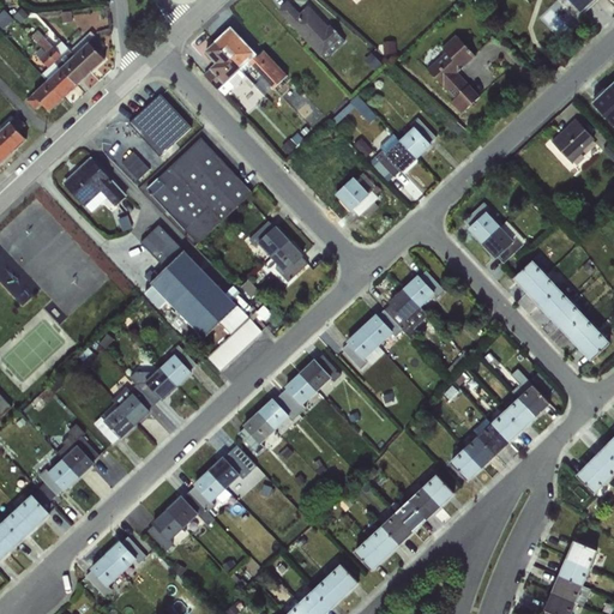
[(524,0),(525,1),(527,0),(567,0),(579,13),(594,0),(524,0)]
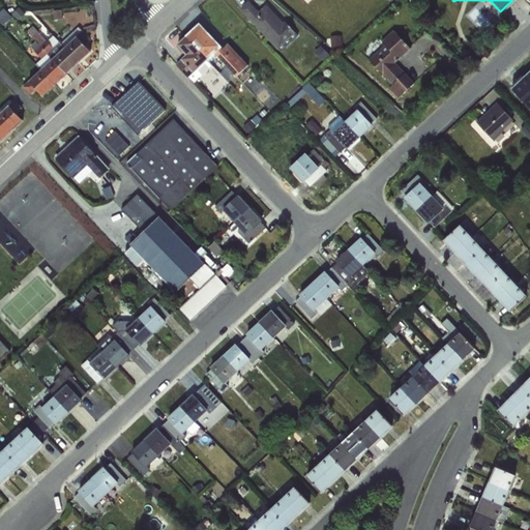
[(278,49),(295,32),(285,22),(284,23),(266,4),(259,11),(248,1),(239,9),(276,50),(278,49)]
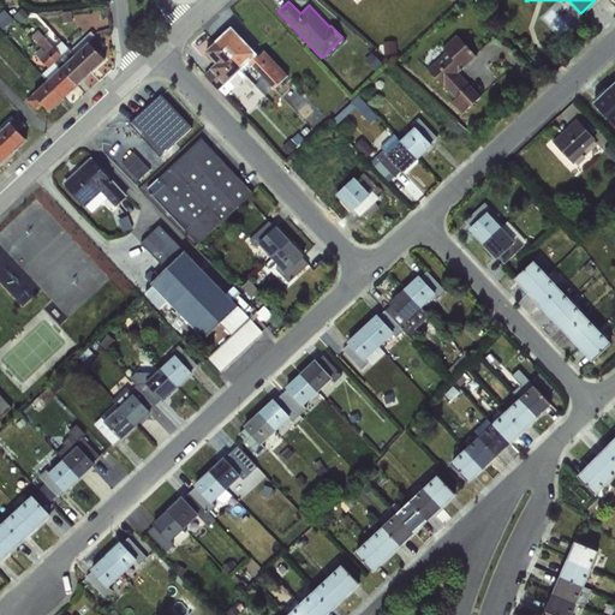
[(19,10),(13,17),(21,23),(27,16),(19,10)]
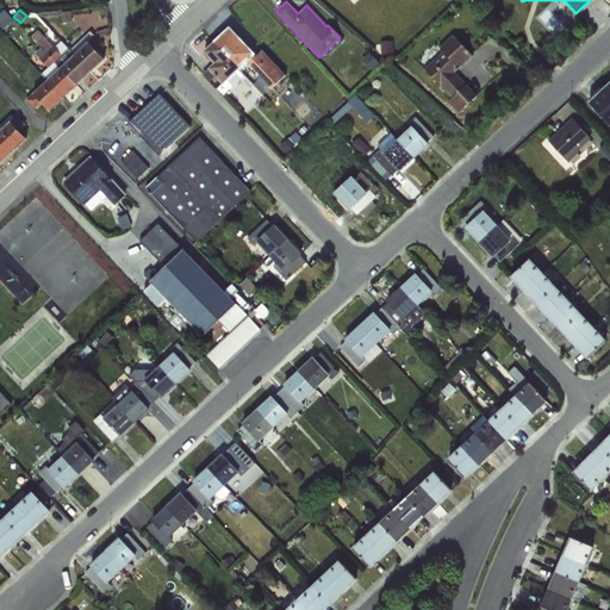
[(5,11),(0,14),(0,20),(4,25),(11,18),(5,11)]
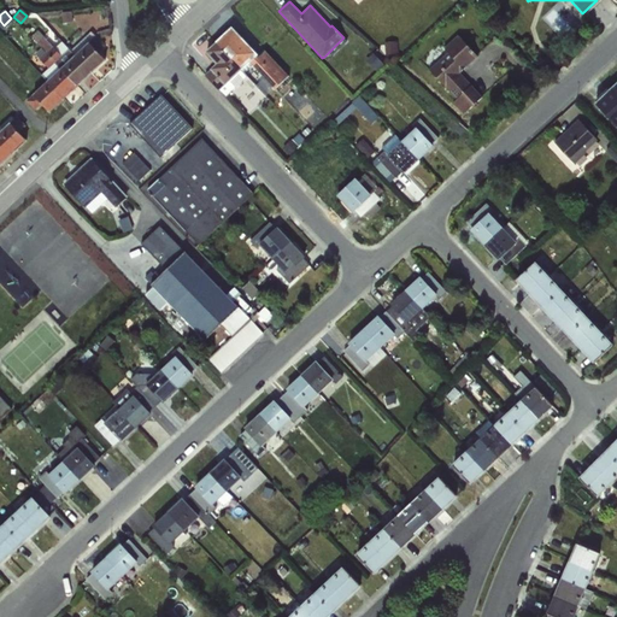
[(71,13),(62,15),(63,23),(72,23),(71,13)]
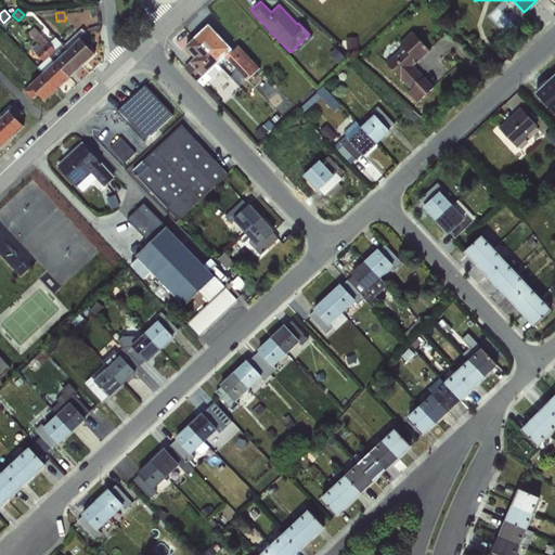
[(80,29),(63,46),(67,50),(80,38),(86,34),(80,29)]
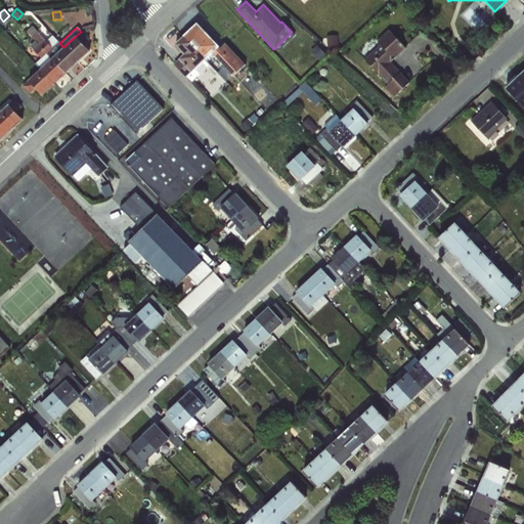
[(378,74),(391,62),(406,48),(389,30),(377,41),(381,44),(364,59),(378,74)]
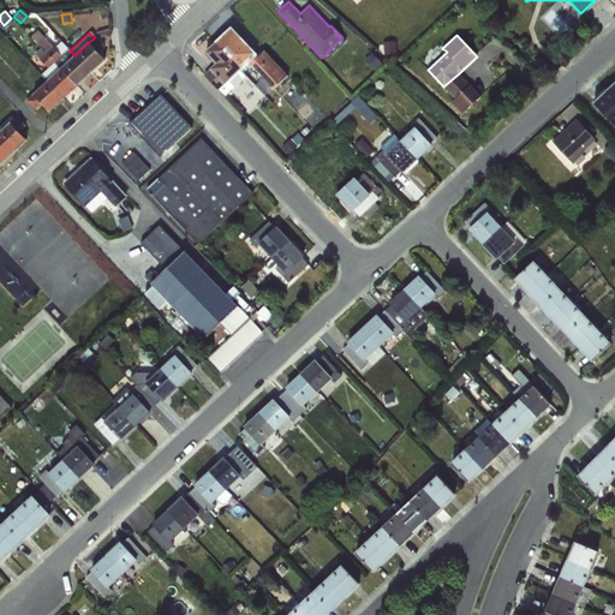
[(75,55),(70,51),(61,42),(55,48),(45,37),(37,43),(42,48),(61,67),(75,55)]
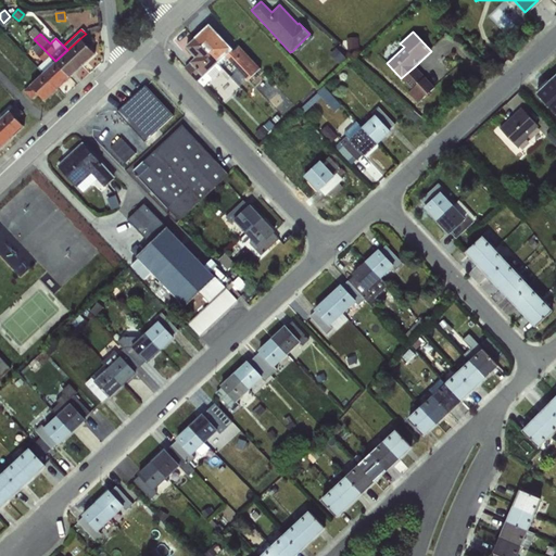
[(310,34),(292,51),(295,54),(313,37),(310,34)]
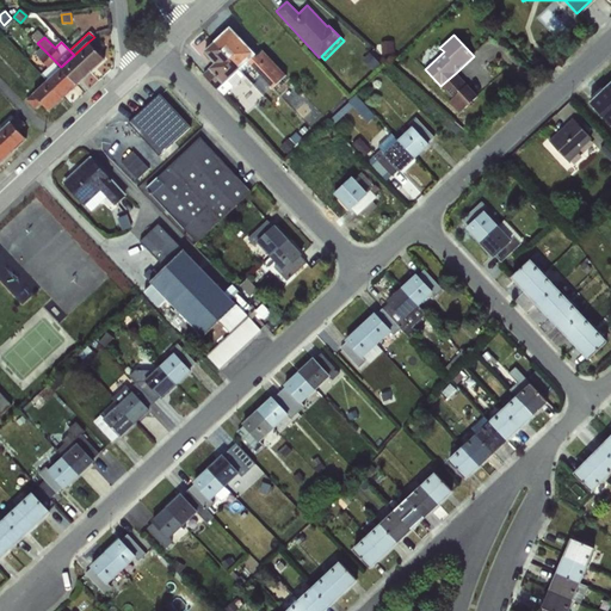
[(88,42),(74,55),(91,73),(105,60),(88,42)]
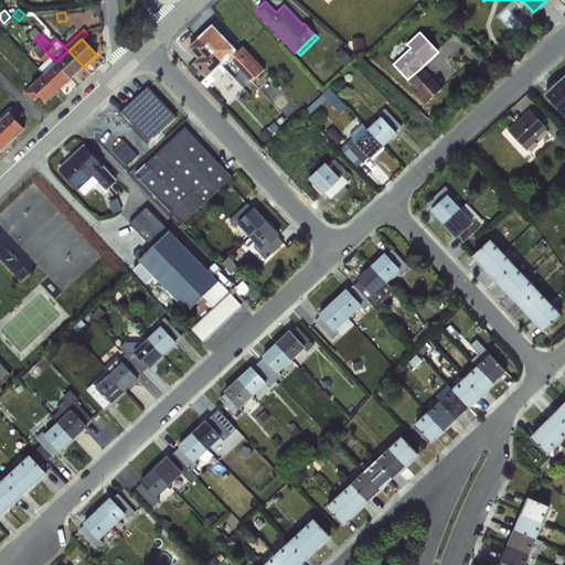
[(220,62),(198,39),(188,48),(198,59),(193,63),(206,78),(222,64),(220,62)]
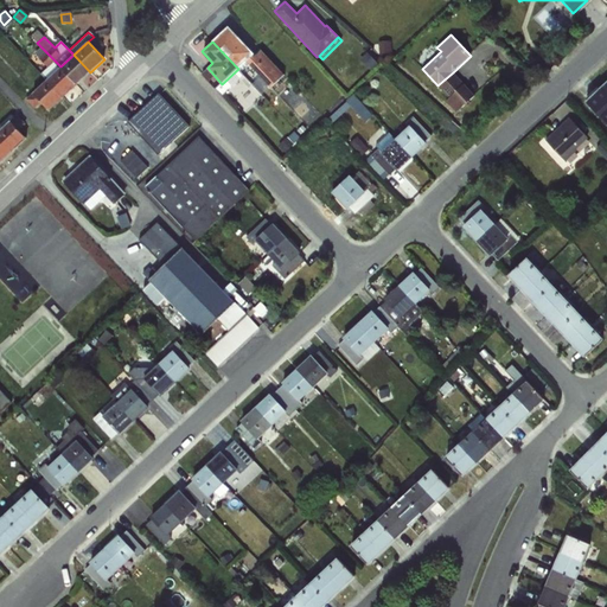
[(61,66),(42,48),(34,53),(48,66),(42,72),(48,80),(61,66)]
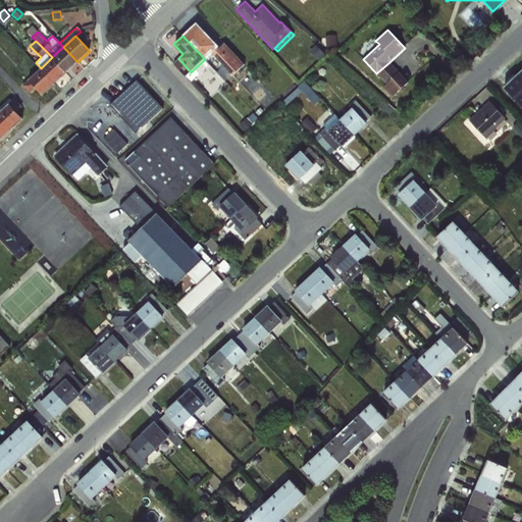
[(218,47),(211,53),(214,56),(232,75),(245,64),(224,43),(219,48),(218,47)]
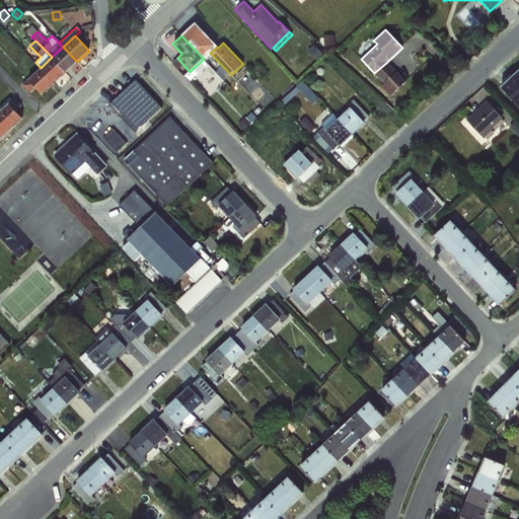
[(314,45),(308,51),(316,60),(322,54),(314,45)]
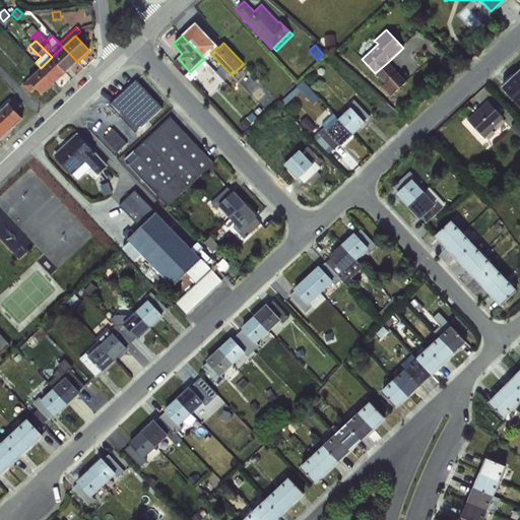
[(63,47),(52,57),(66,73),(77,62),(63,47)]
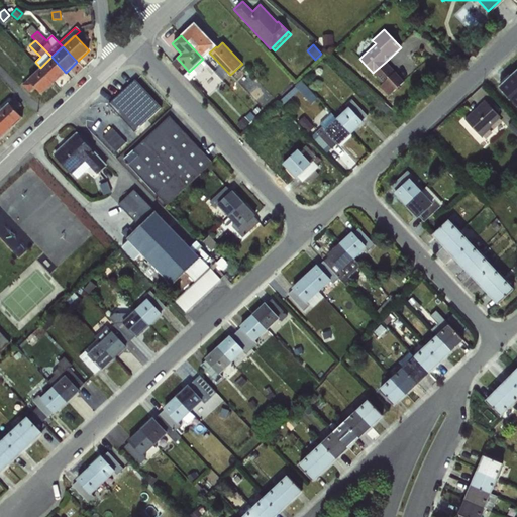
[(208,52),(201,57),(203,59),(212,68),(213,66),(208,61),(212,56),(209,53),(208,52)]
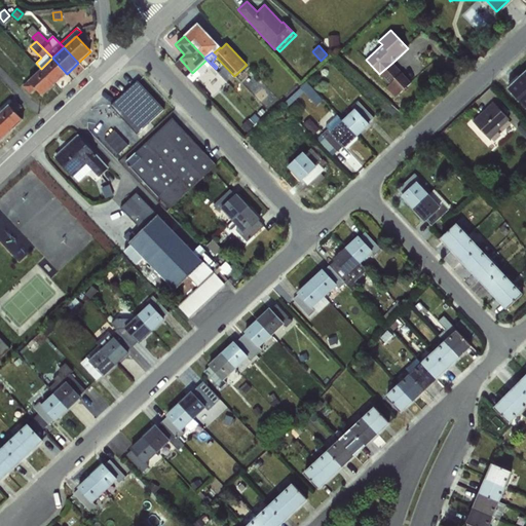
[(41,69),(40,69),(54,85),(67,74),(52,58),(41,69)]
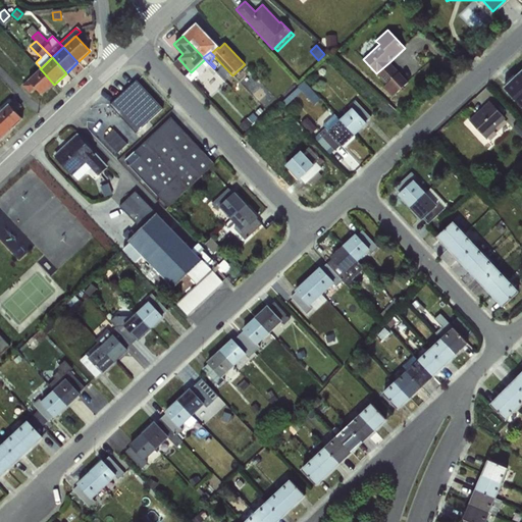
[(191,72),(178,58),(173,63),(189,80),(204,66),(212,75),(220,85),(225,81),(214,68),(205,59),(191,72)]
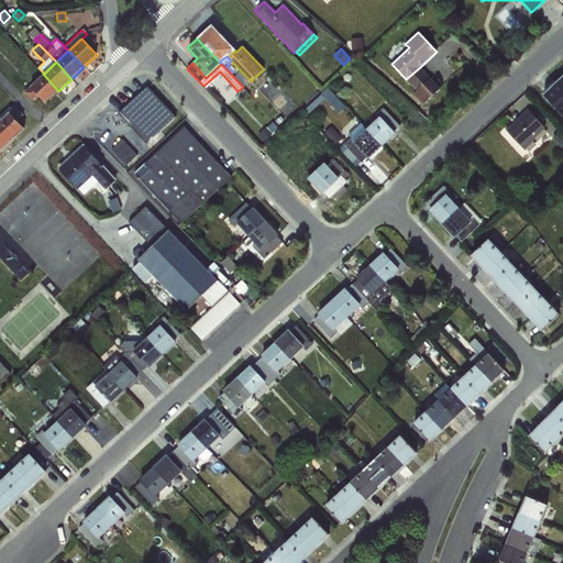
[(420,67),(406,79),(417,90),(414,94),(423,105),(441,89),(420,67)]
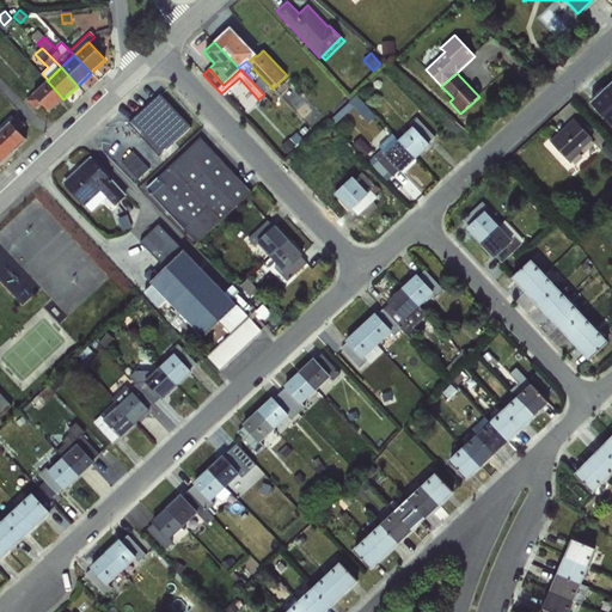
[(47,80),(32,95),(41,103),(49,112),(63,99),(47,80)]
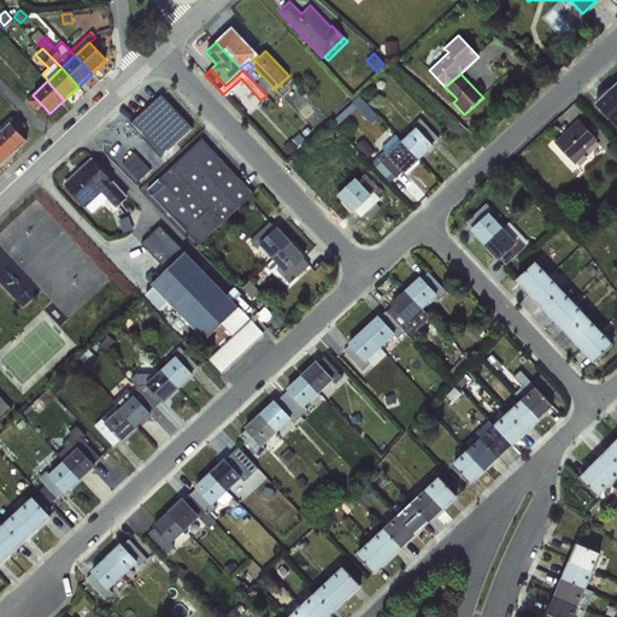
[(616,127),(616,82),(595,104),(616,127)]
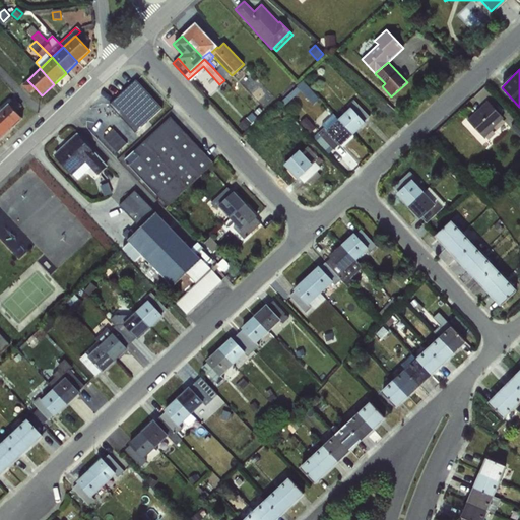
[(314,71),(309,76),(313,80),(318,75),(314,71)]
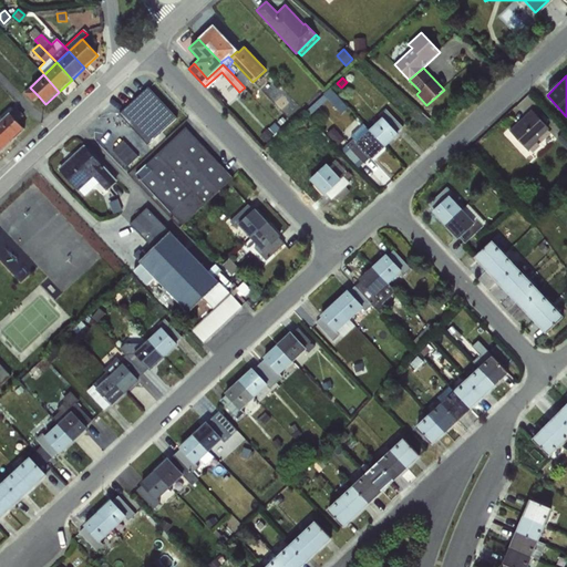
[(38,95),(30,88),(24,93),(32,102),(38,95)]
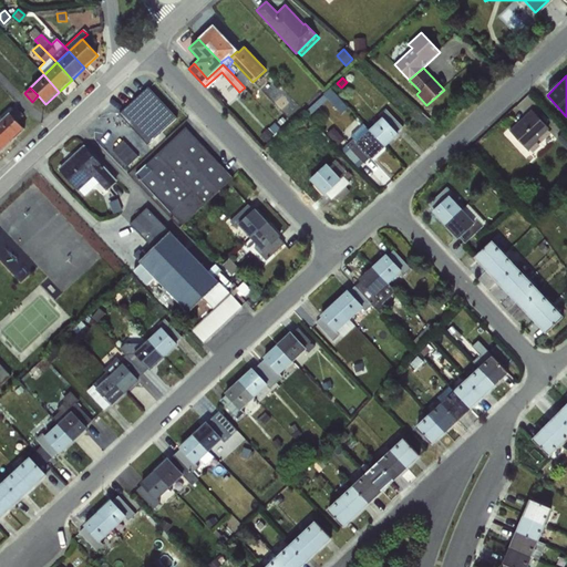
[(148,88),(120,114),(148,145),(177,117),(148,88)]
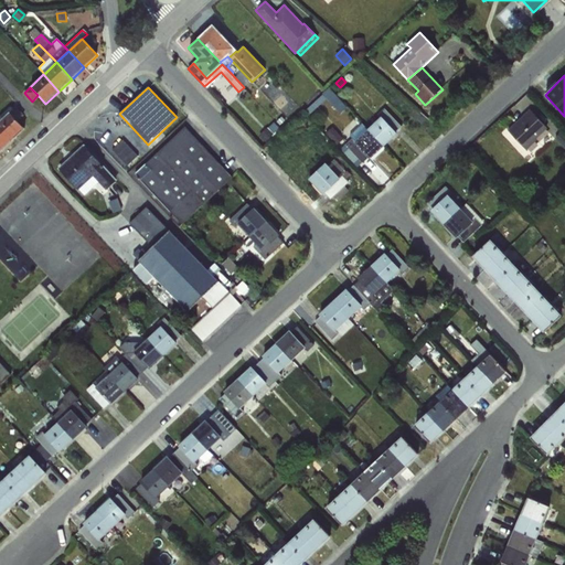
[(330,88),(323,94),(329,99),(336,94),(330,88)]
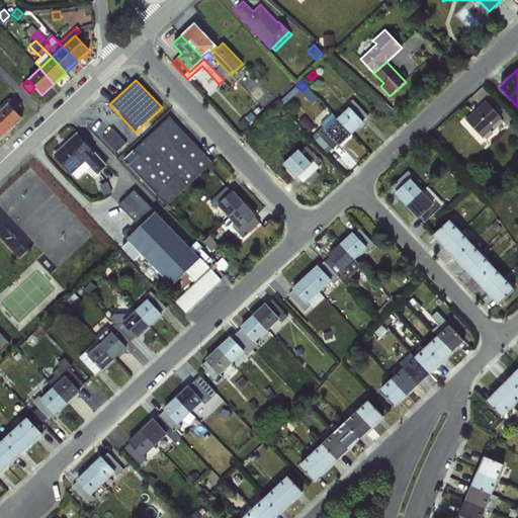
[(296,87),(280,102),(284,105),(299,90),(296,87)]
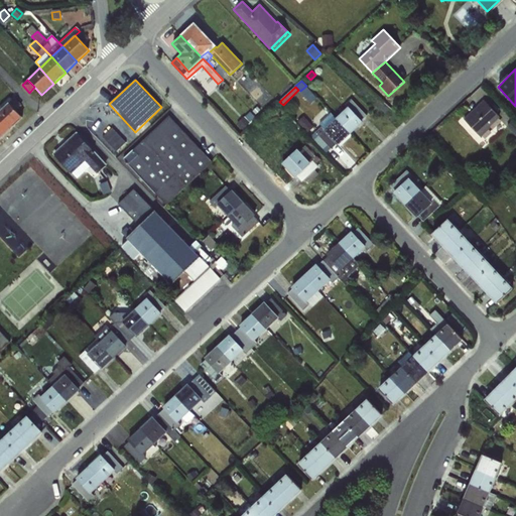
[(0,105),(0,110),(9,103),(16,111),(22,106),(14,97),(11,100),(9,97),(0,105)]
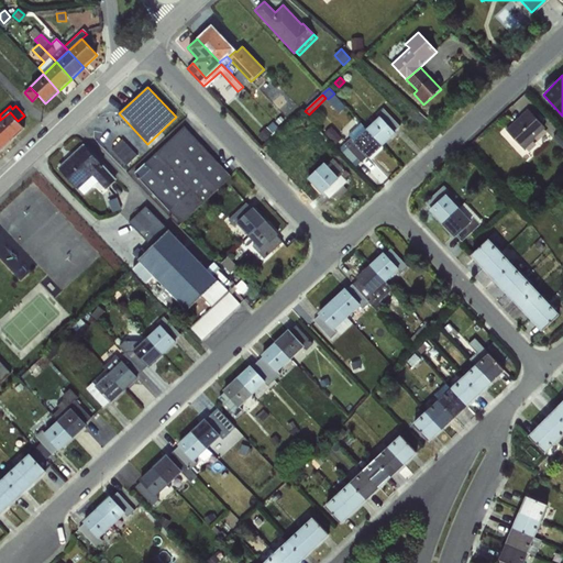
[(381,117),(395,132),(400,127),(383,108),(376,114),(378,118),(381,117)]
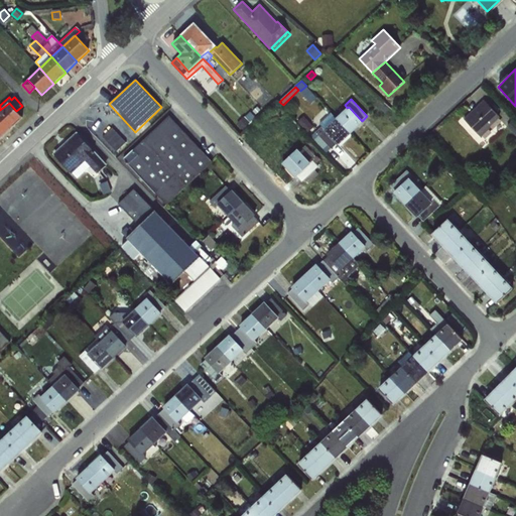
[(484,100),(464,119),(481,137),(490,128),(500,117),(484,100)]
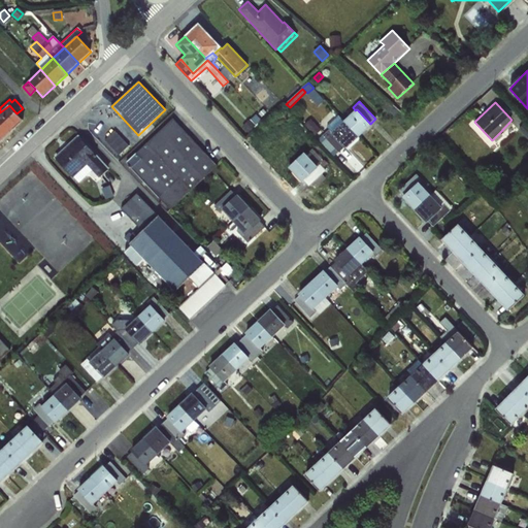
[(0,112),(0,121),(10,131),(23,120),(17,113),(9,105),(0,112)]
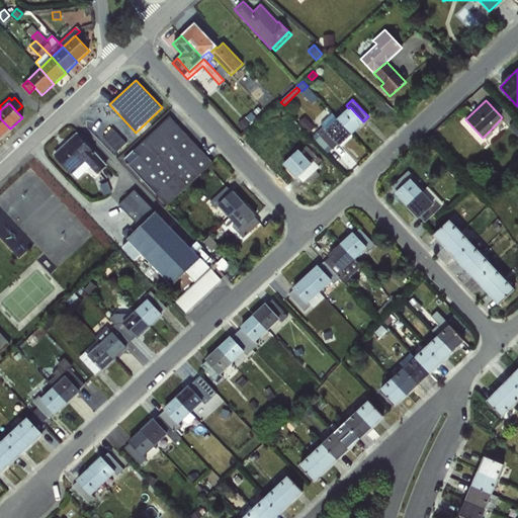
[(348,108),(337,118),(352,135),(365,122),(363,121),(350,107),(348,108)]
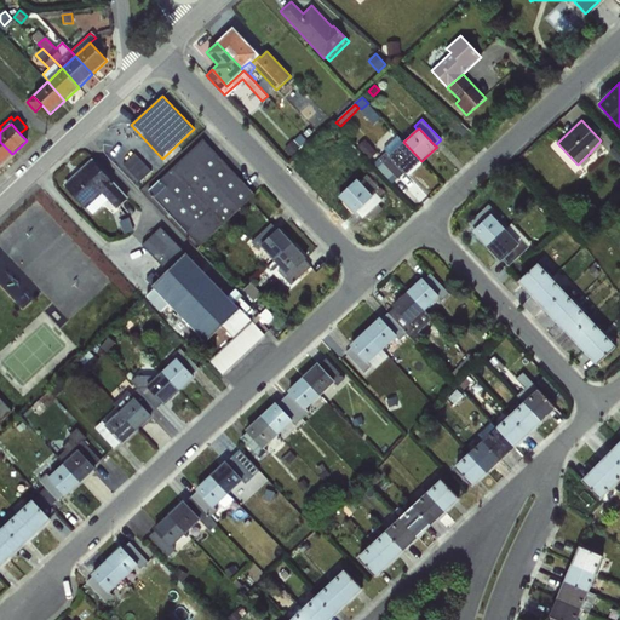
[(302,135),(286,148),(292,155),(308,142),(302,135)]
